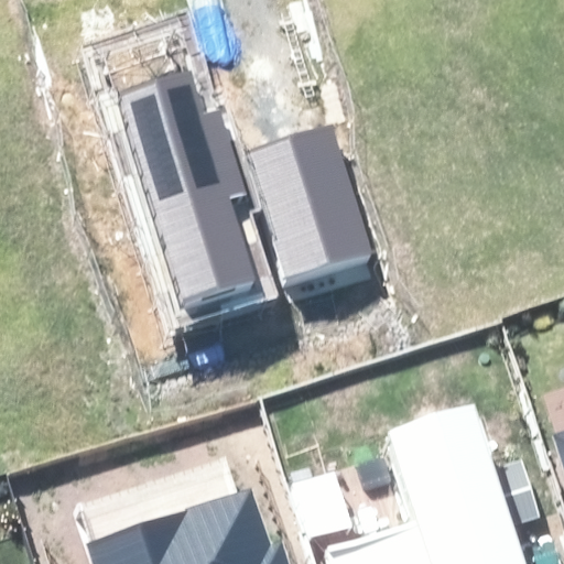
[(184,313),(259,288),(230,198),(248,192),(220,109),(204,115),(192,71),(122,94),(184,313)]
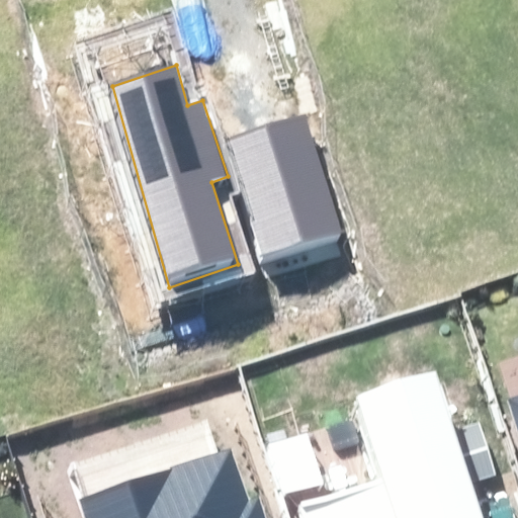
[(305,117),(227,139),(261,262),(339,240),(305,117)]
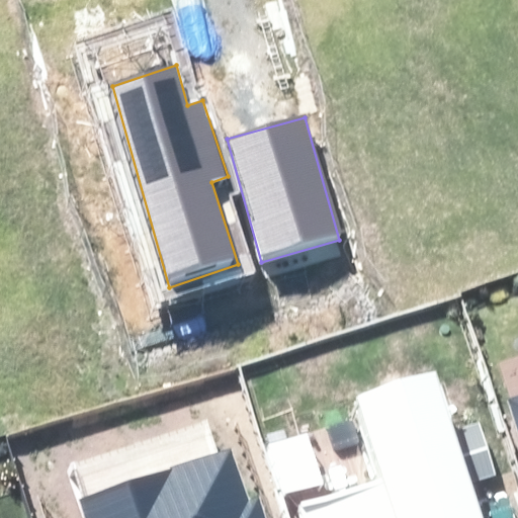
[(484,517),(437,368),(351,396),(378,480),(303,503),(307,517),(484,517)]
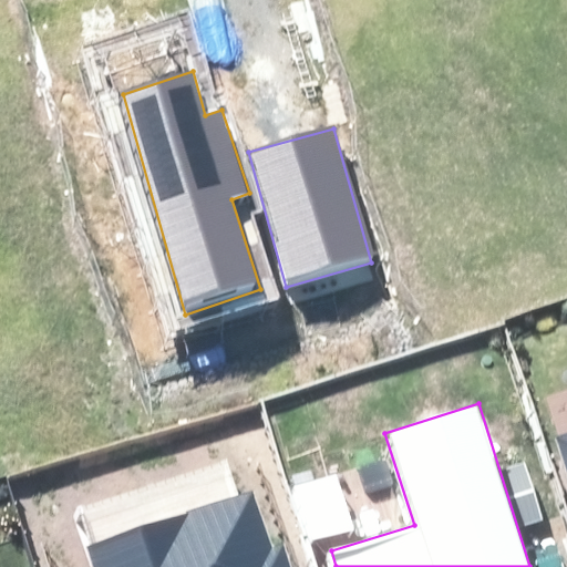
[(566,425),(556,430),(566,466),(566,425)]
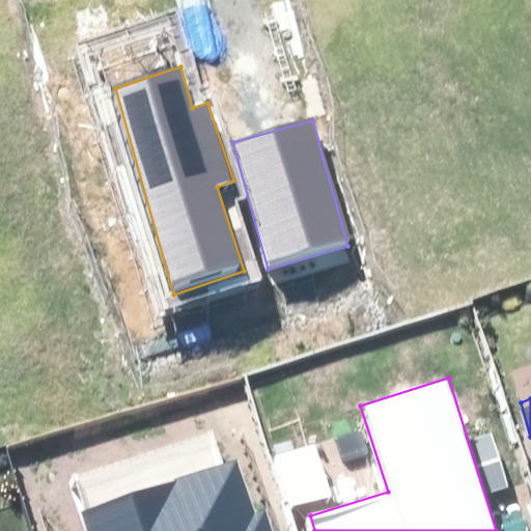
[(272,530),(267,513),(259,515),(241,458),(78,510),(84,530),(272,530)]
